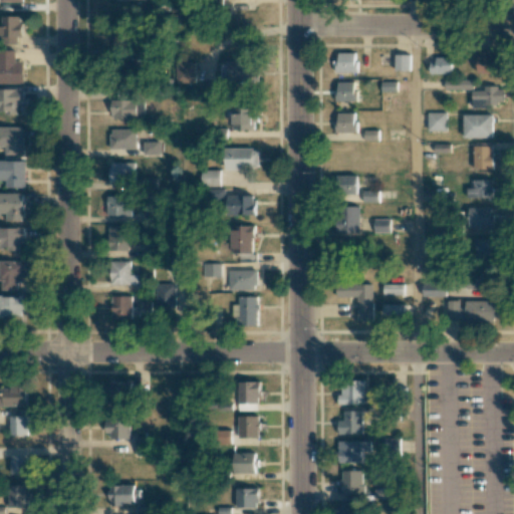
[(22,36),(22,16),(2,16),(2,26),(0,26),(0,35),(3,35),(3,44),(18,44),(18,36),(22,36)]
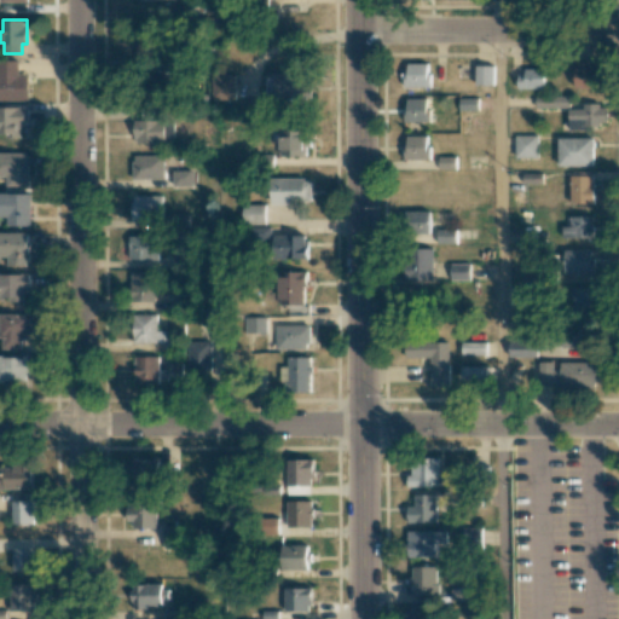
[(138,35),(137,58),(160,59),(161,36),(138,35)]
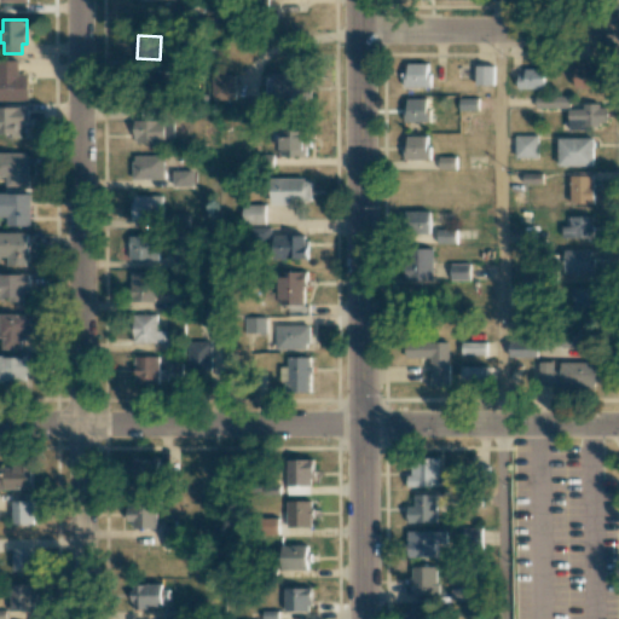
[(0,100),(29,100),(29,74),(19,74),(19,61),(0,61),(0,100)]
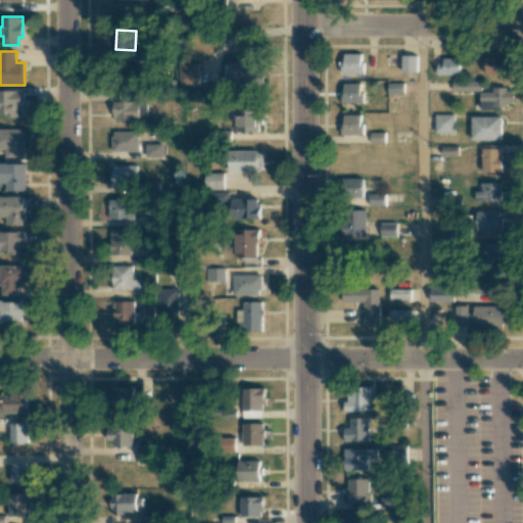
[(509,56),(496,56),(496,52),(486,52),(486,75),(509,75),(509,56)]
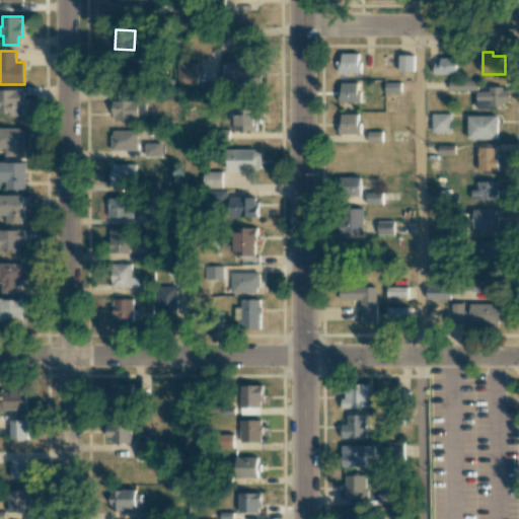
[(360,73),(360,53),(339,54),(340,73),(360,73)]
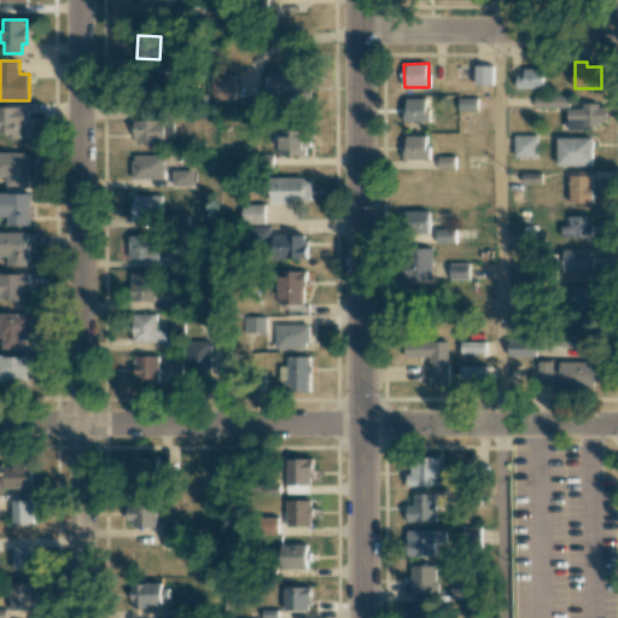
[(474,85),(494,86),(494,65),(474,65),(474,85)]
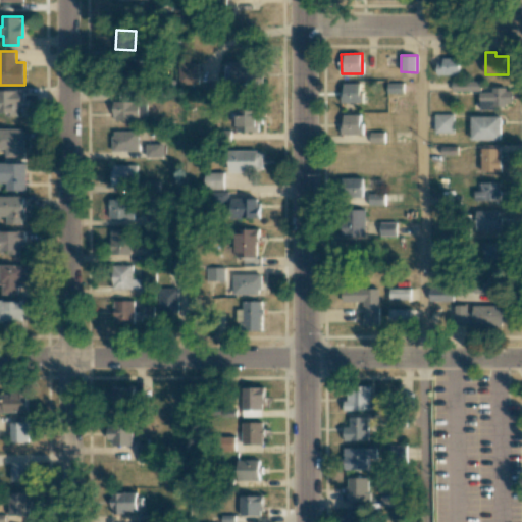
[(460,74),(459,59),(436,60),(437,75),(460,74)]
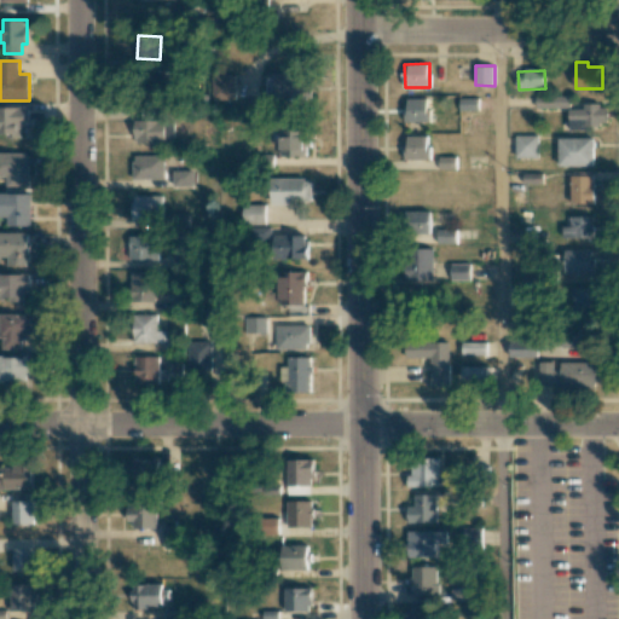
[(212,74),(212,99),(236,100),(236,75),(212,74)]
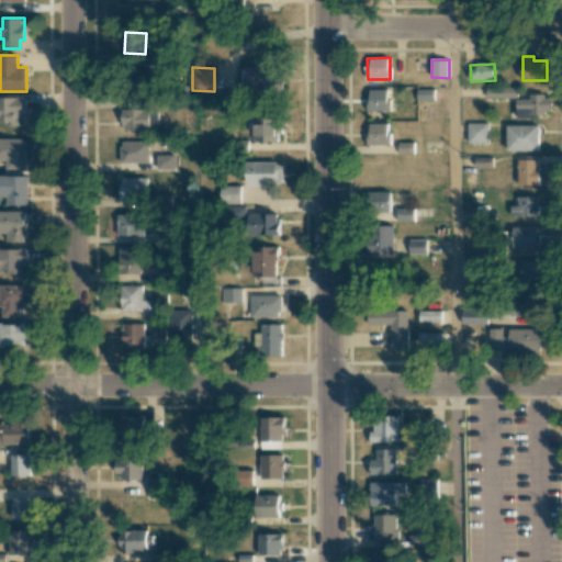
[(243,83),(251,83),(251,92),(279,91),(278,67),(243,67),(243,83)]
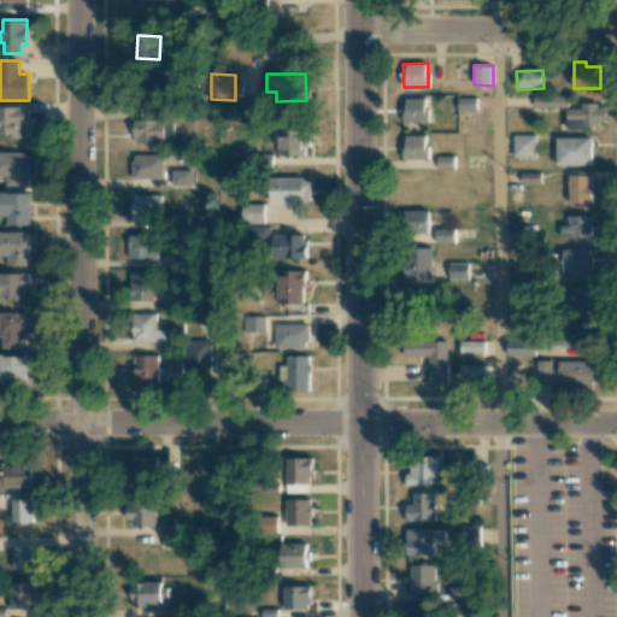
[(428,99),(404,98),(404,121),(428,122),(428,99)]
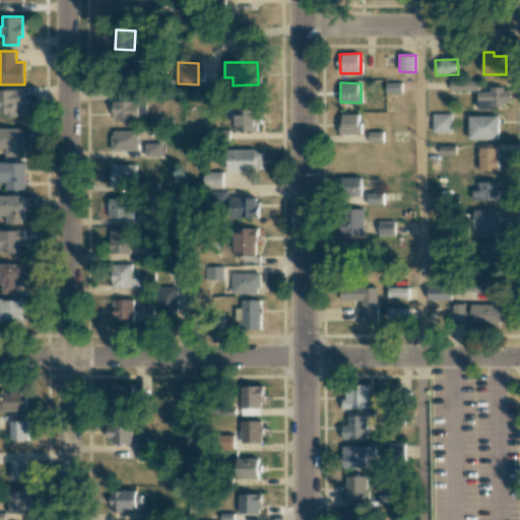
[(477,91),(478,107),(509,107),(509,87),(490,88),(490,91),(477,91)]
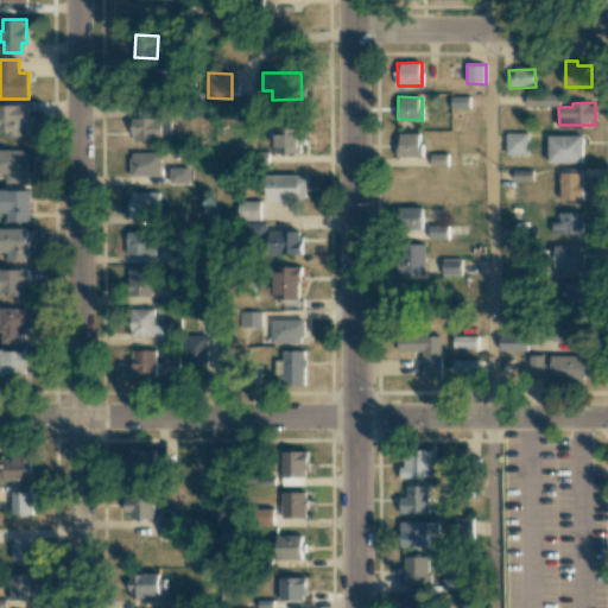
[(0,133),(20,133),(20,124),(27,124),(27,105),(0,105),(0,133)]
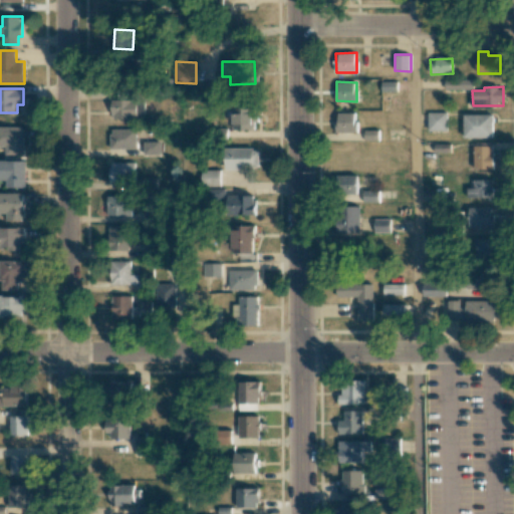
[(111,118),(145,118),(145,100),(111,100),(111,118)]
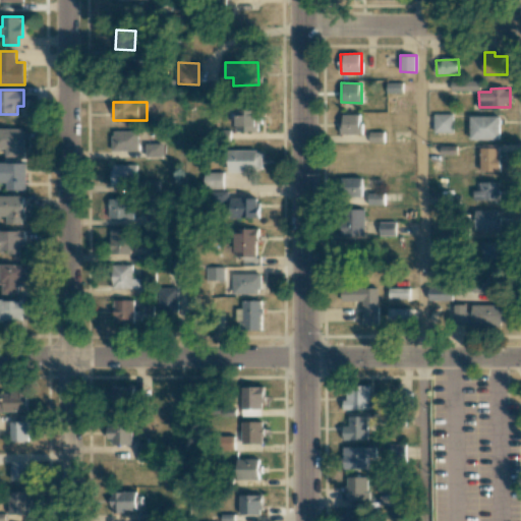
[(236,131),(259,130),(258,110),(236,110),(236,131)]
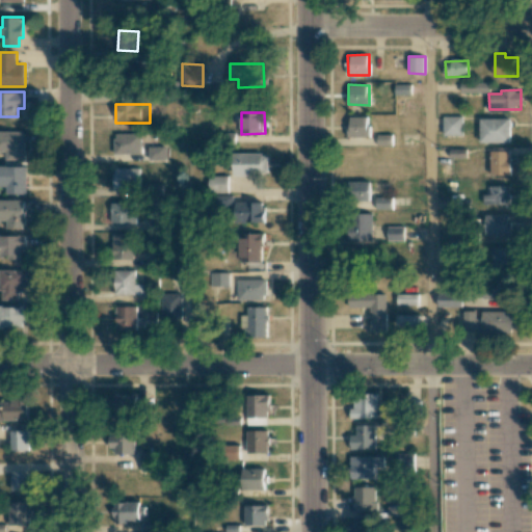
[(348,116),(370,117),(370,138),(347,137),(348,116)]
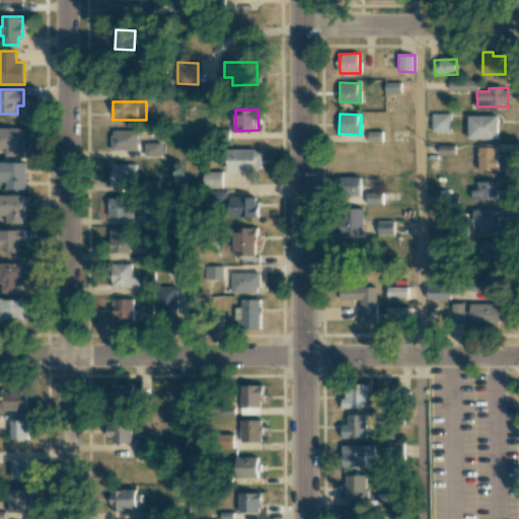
[(451,132),(450,114),(432,114),(432,133),(451,132)]
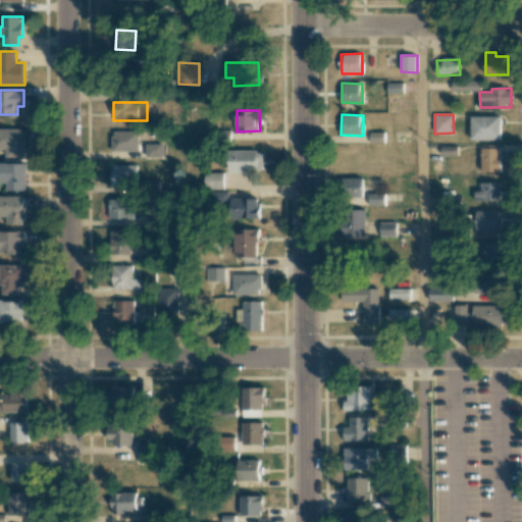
[(500,116),(471,116),(470,140),(500,140),(500,116)]
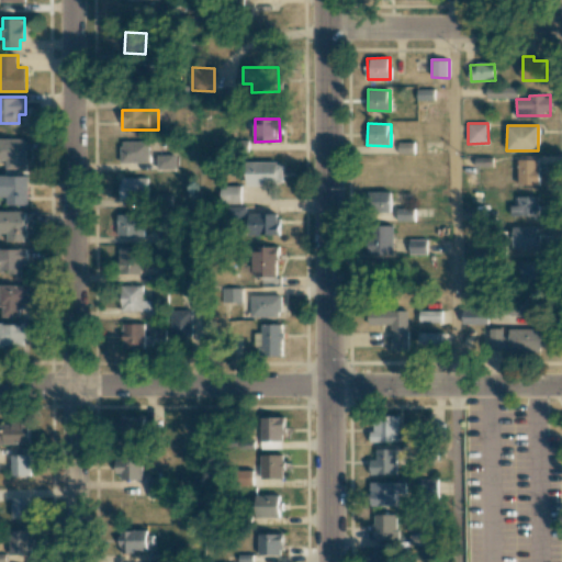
[(26,138),(0,138),(0,160),(8,160),(8,169),(26,169),(26,138)]
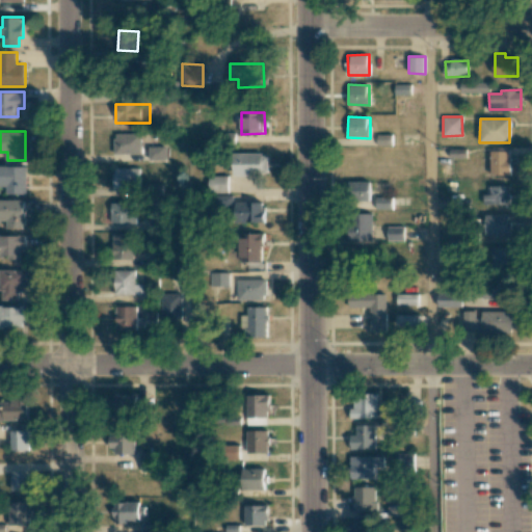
[(114,154),(141,154),(140,134),(114,134),(114,154)]
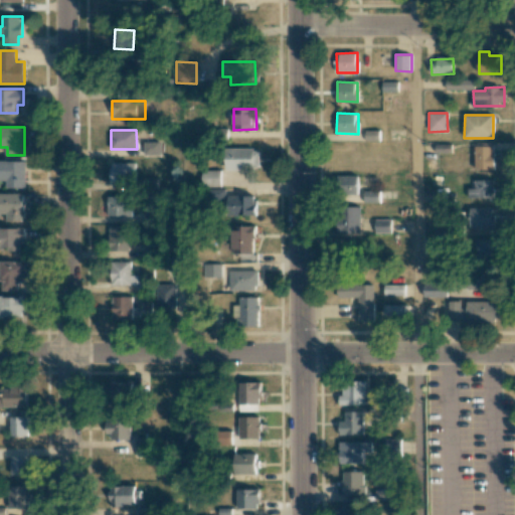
[(144,143),(145,155),(160,154),(159,142),(144,143)]
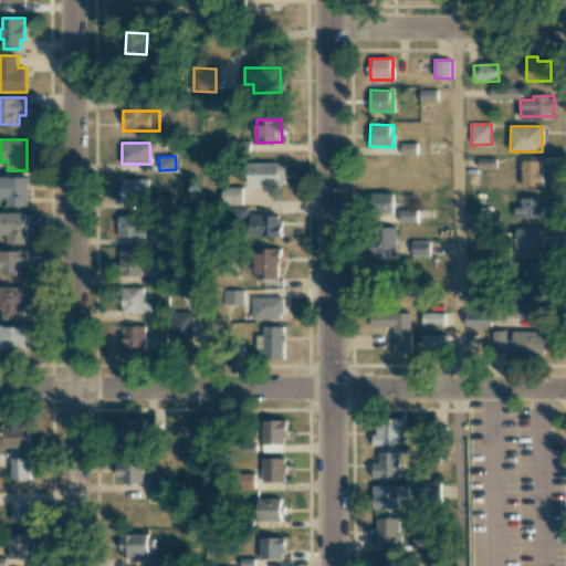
[(522,186),(543,186),(542,160),(521,160),(522,186)]
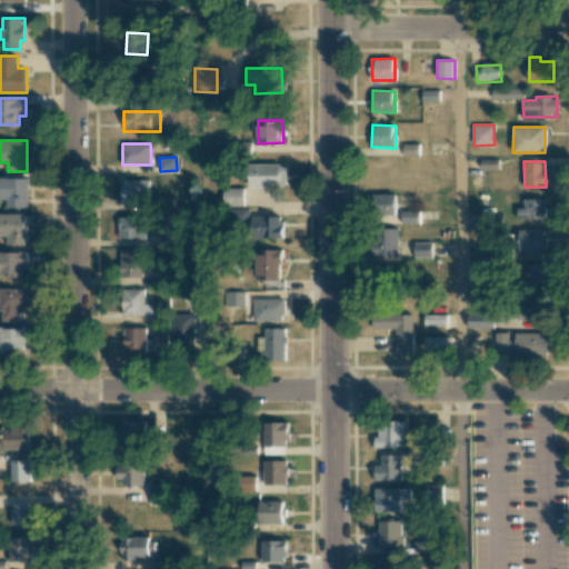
[(248,165),(249,188),(287,187),(287,165),(248,165)]
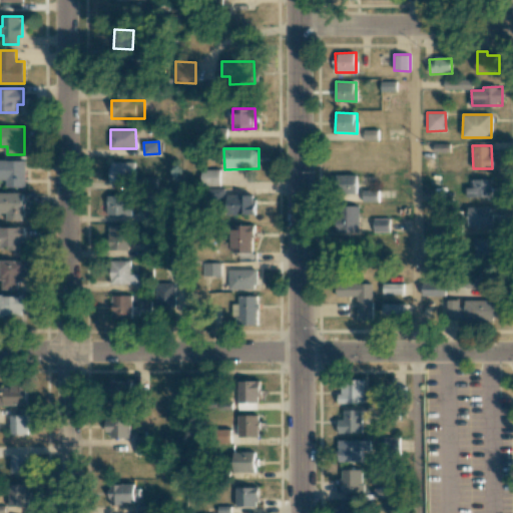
[(0,179),(6,180),(6,187),(25,187),(25,160),(0,159),(0,179)]
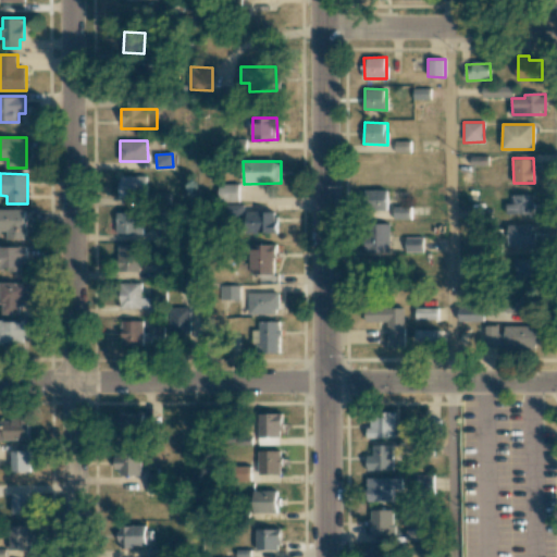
[(147,176),(119,175),(119,197),(146,198),(147,176)]
